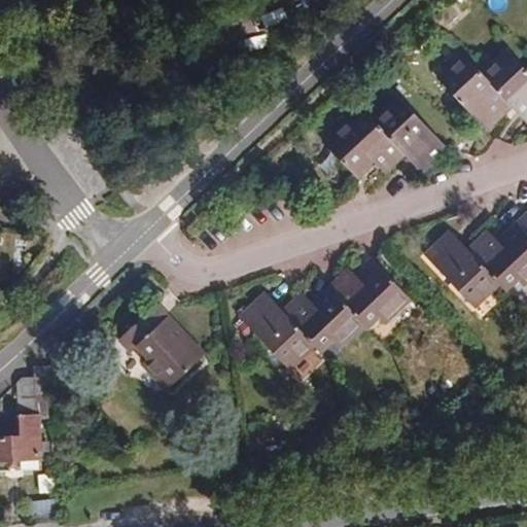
[(526,69),(514,54),(486,79),(465,57),(440,80),(469,112),(475,107),(490,124),(510,105),(506,102),(512,97),(526,113),(526,69)]
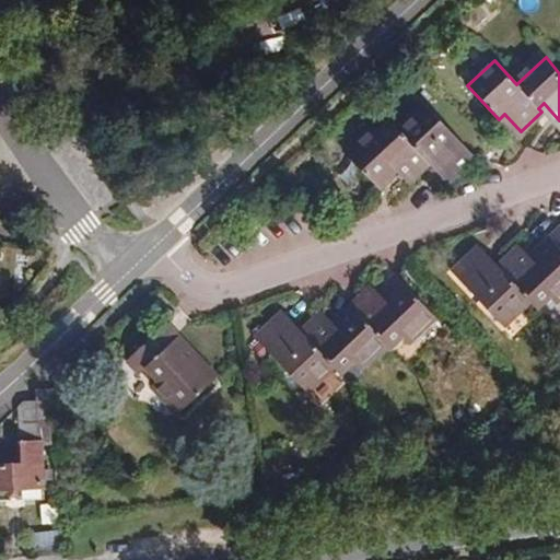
[(559,131),(559,120),(544,103),(538,108),(541,112),(559,131)]
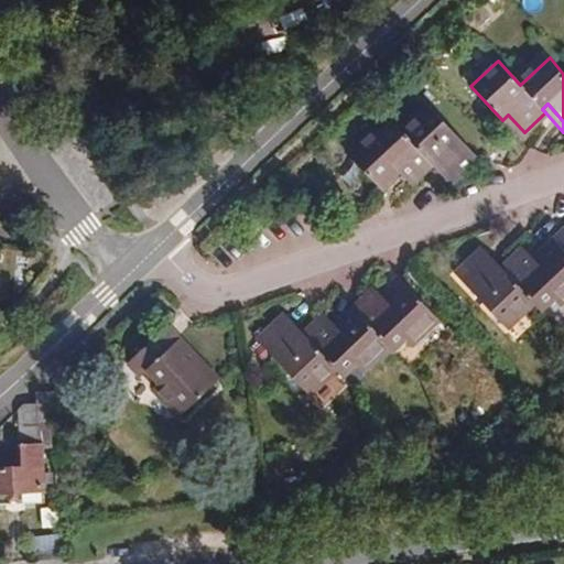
[(373,127),(346,153),(379,187),(397,171),(410,184),(437,158),(456,177),(478,156),(430,105),(403,129),(393,118),(378,132),(373,127)]
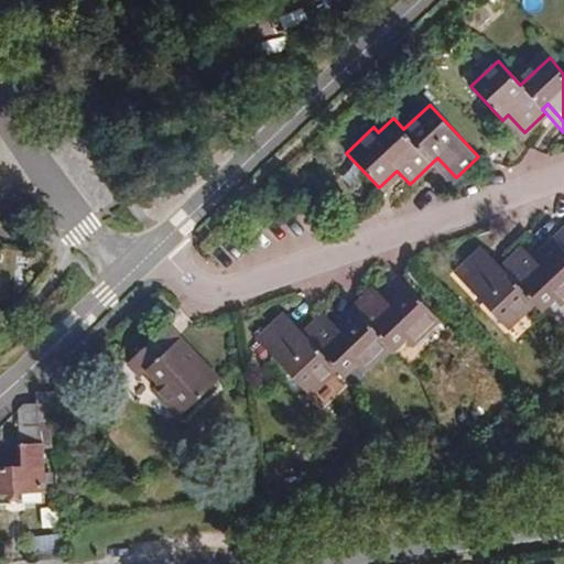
[(508,115),(502,120),(519,138),(524,132),(508,115)]
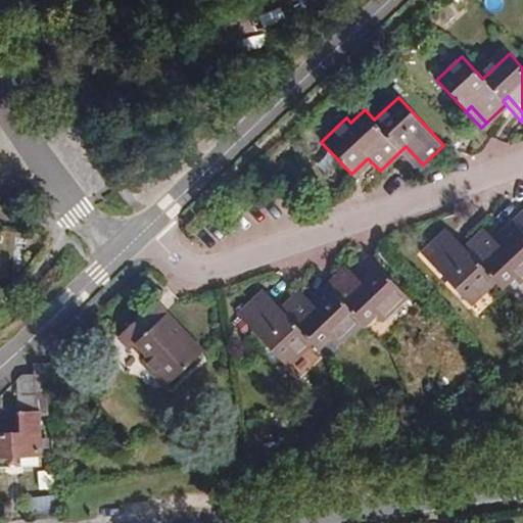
[(464,254),(445,235),(424,255),(470,304),(495,280),(502,286),(514,275),(522,285),(522,217),(511,229),(514,231),(497,246),(485,234),(469,249),(464,254)]
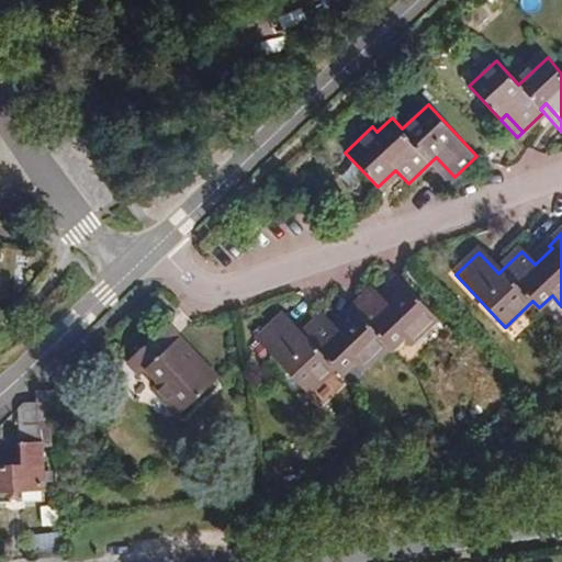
[(484,247),(479,253),(498,273),(504,268),(484,247)]
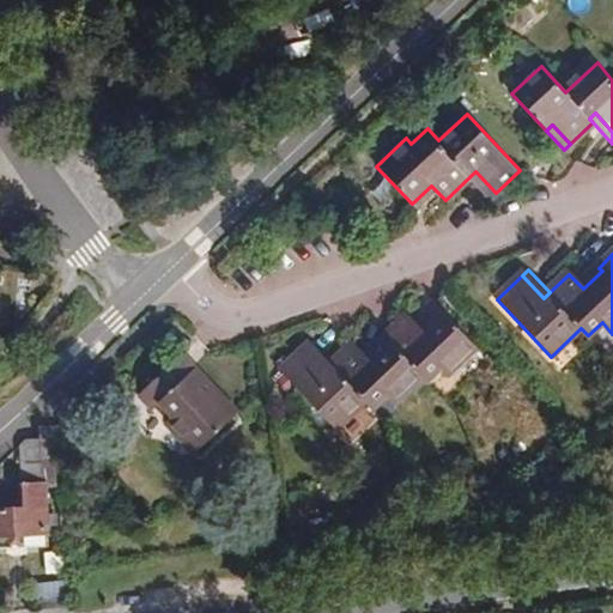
[(331,365),(311,344),(280,371),(334,428),(360,404),(368,412),(371,408),(384,395),(392,404),(420,376),(425,380),(438,368),(445,375),(478,346),(442,305),(423,323),(408,308),(386,328),(388,332),(369,349),(356,333),(332,354),(337,359),(331,365)]
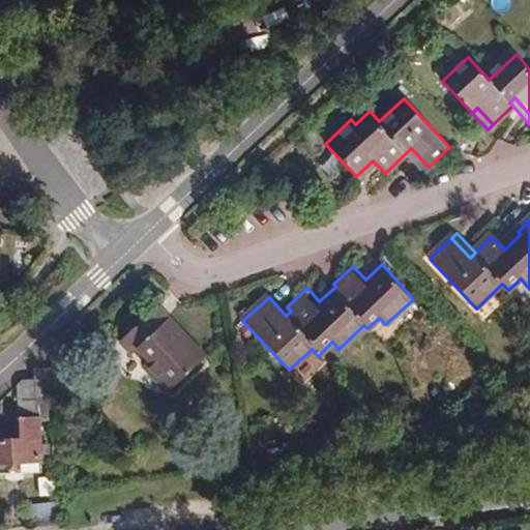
[(274,292),(269,297),(286,316),(291,311),(287,306),(274,292)]
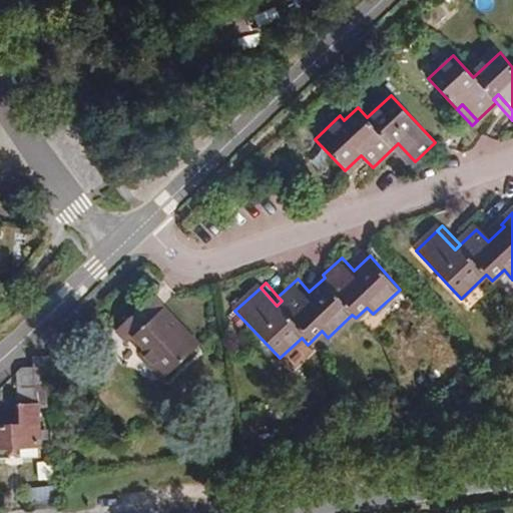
[(150,297),(113,332),(125,345),(132,339),(142,350),(136,356),(160,382),(197,347),(150,297)]
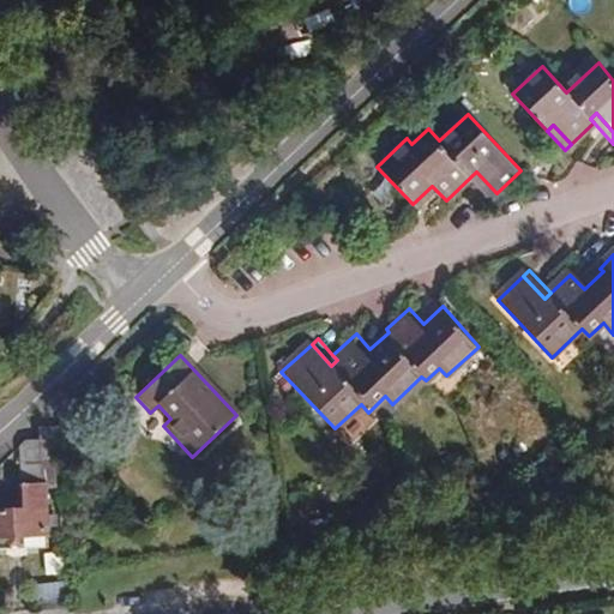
[(25,440),(19,447),(22,509),(0,509),(0,549),(49,548),(48,535),(50,536),(48,488),(64,487),(58,426),(40,427),(40,440),(25,440)]
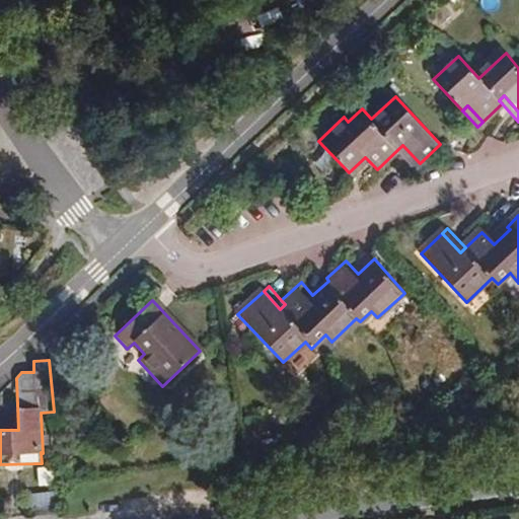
[(41,467),(41,486),(56,484),(56,467),(41,467)]
